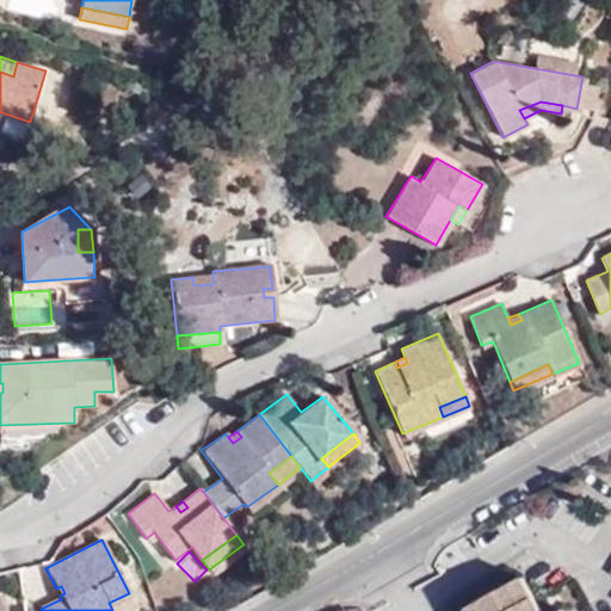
[(541,610),(522,576),(480,599),(486,610),(541,610)]
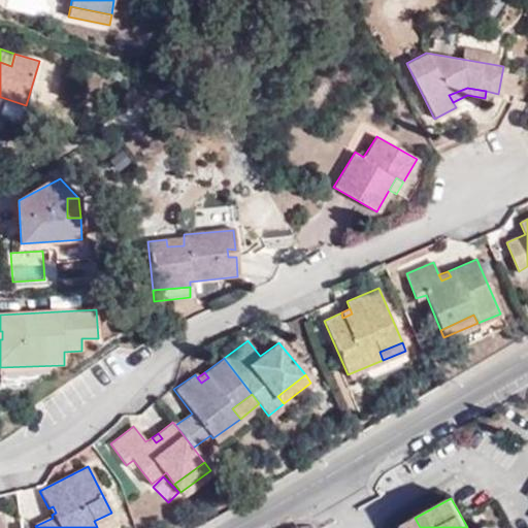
[(105,527),(117,523),(111,513),(94,521),(97,527),(105,527)]
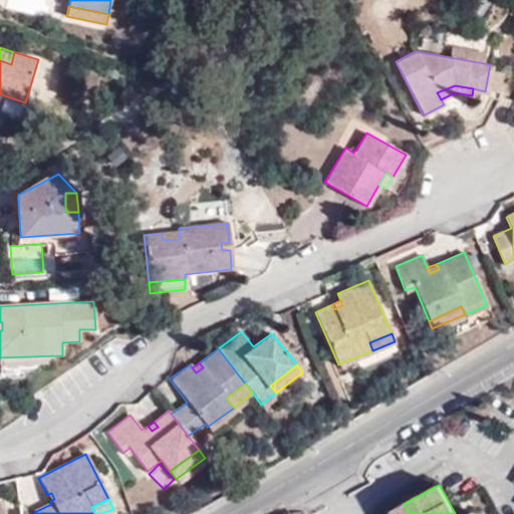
[(409,513),(404,504),(393,511),(395,513),(409,513)]
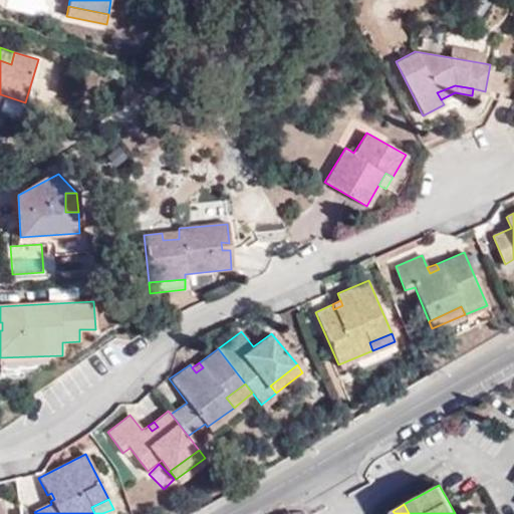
All buildings are outlined.
